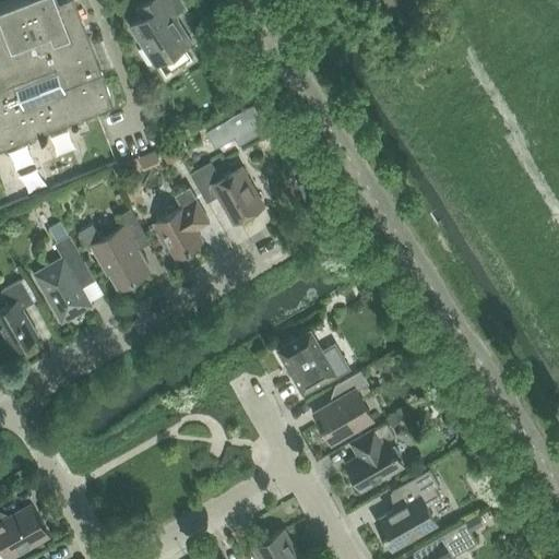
[(0,0),(0,149),(115,105),(73,0),(63,0),(58,2),(57,0),(20,0),(15,2),(14,0),(0,0)]
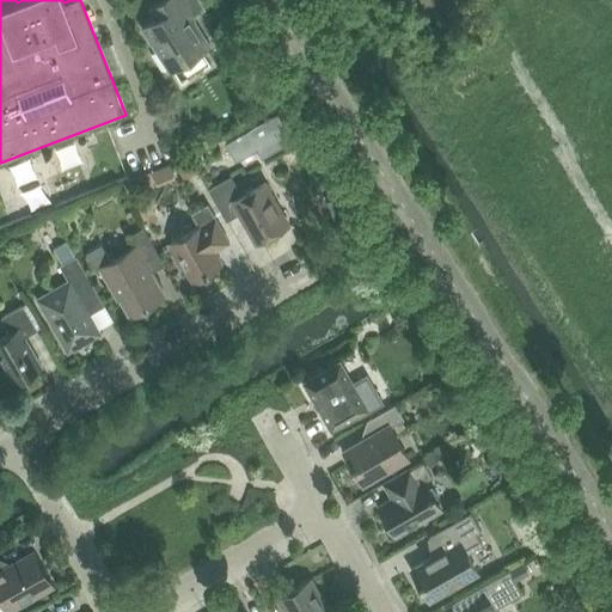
[(144,28),(158,50),(152,54),(163,71),(169,67),(170,69),(208,46),(191,19),(193,19),(191,17),(179,0),(164,0),(151,8),(157,19),(144,28)]
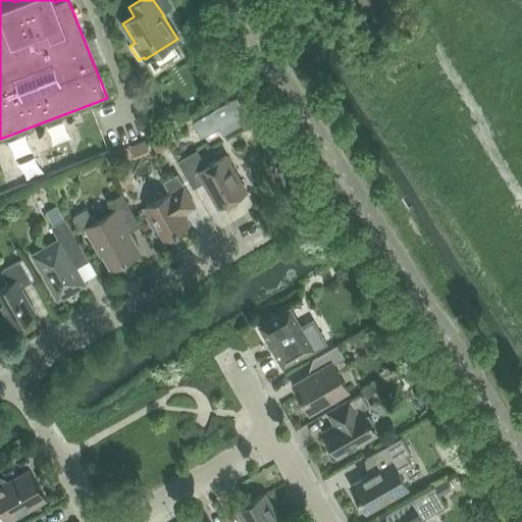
[(238,96),(193,121),(202,138),(219,127),(223,135),(249,120),(243,109),(244,108),(238,96)]
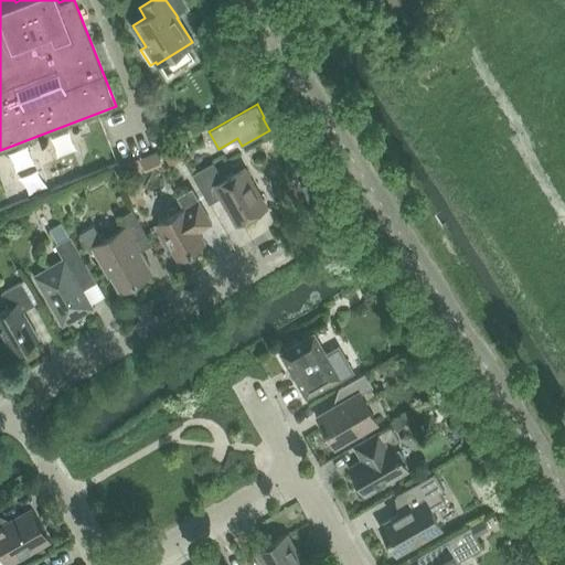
[(173,144),(161,151),(170,164),(182,158),(173,144)]
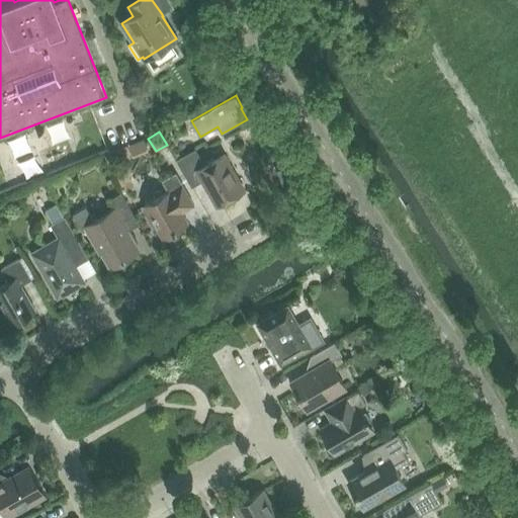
[(176,160),(191,187),(203,180),(218,205),(243,190),(223,155),(204,165),(195,149),(176,160)]
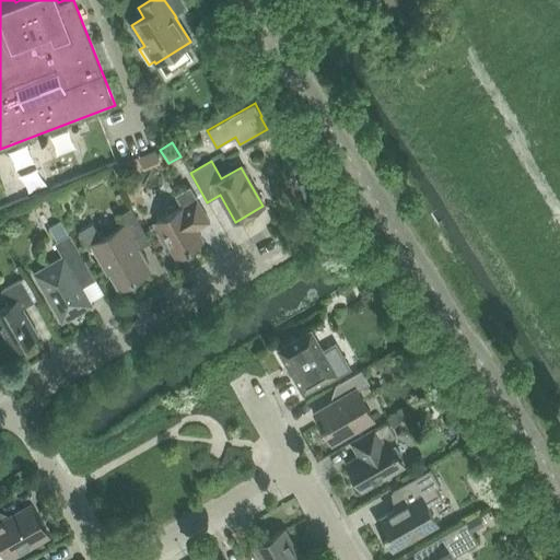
[(183,206),(155,221),(162,233),(160,234),(166,246),(168,245),(175,256),(202,241),(196,229),(210,221),(189,186),(176,195),(183,206)]
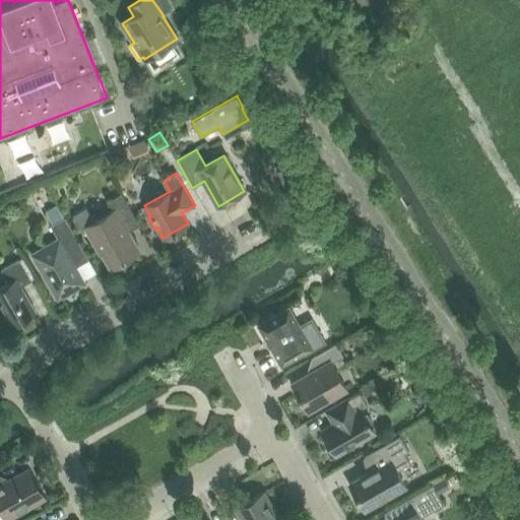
[(139,251),(123,222),(135,215),(122,193),(109,200),(114,209),(94,221),(86,207),(73,215),(81,230),(85,228),(100,253),(102,252),(111,268),(139,251)]
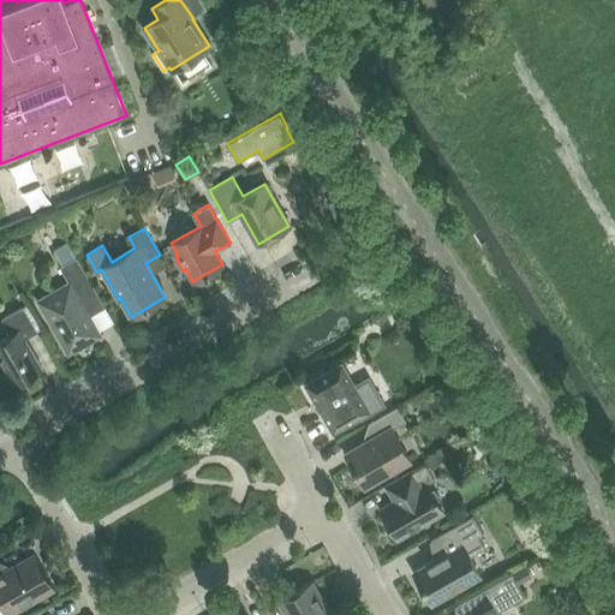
[(69,245),(55,254),(63,266),(76,257),(69,245)]
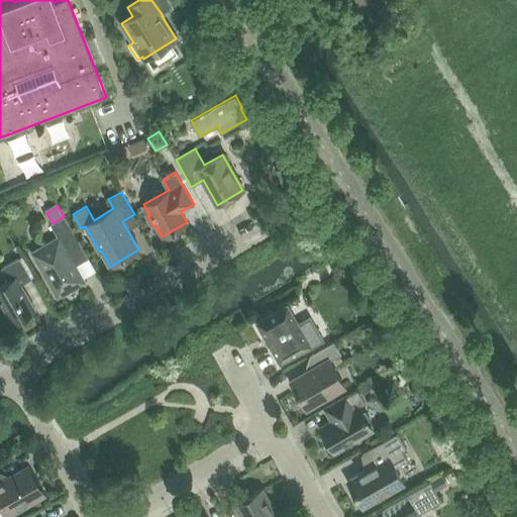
[(58,237),(34,250),(38,259),(36,260),(52,286),(54,285),(60,295),(85,281),(75,264),(76,261),(86,253),(64,216),(53,223),(50,224),(58,237)]
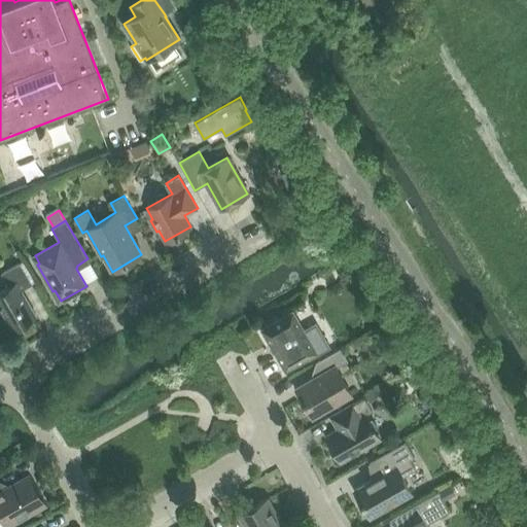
[(24,260),(20,262),(32,284),(35,282),(24,260)]
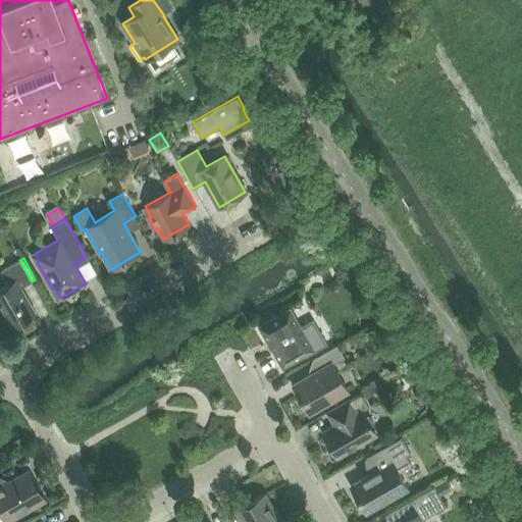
[(0,289),(0,304),(12,326),(36,313),(20,288),(32,281),(19,260),(1,270),(9,283),(0,289)]
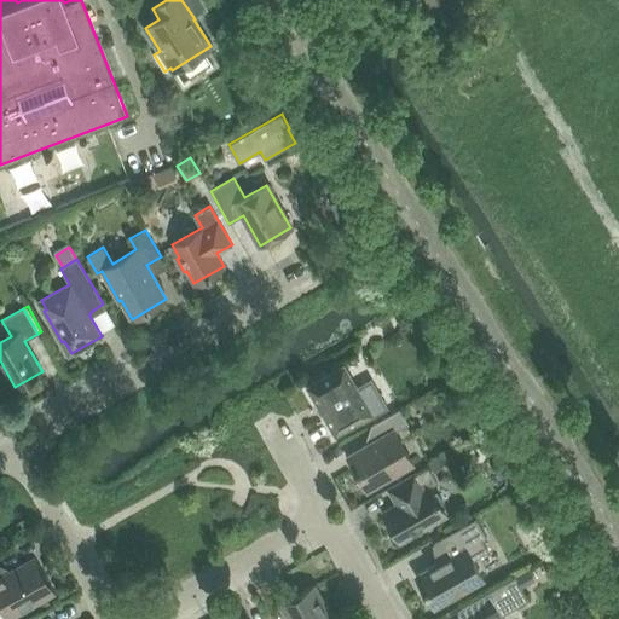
[(307,386),(335,434),(370,415),(371,416),(386,408),(370,380),(357,388),(343,365),(307,386)]
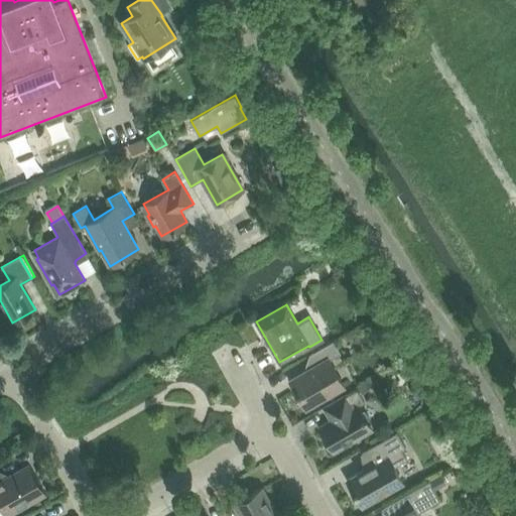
[(289,380),(305,408),(344,386),(329,360),(341,353),(334,341),(309,355),(314,365),(289,380)]
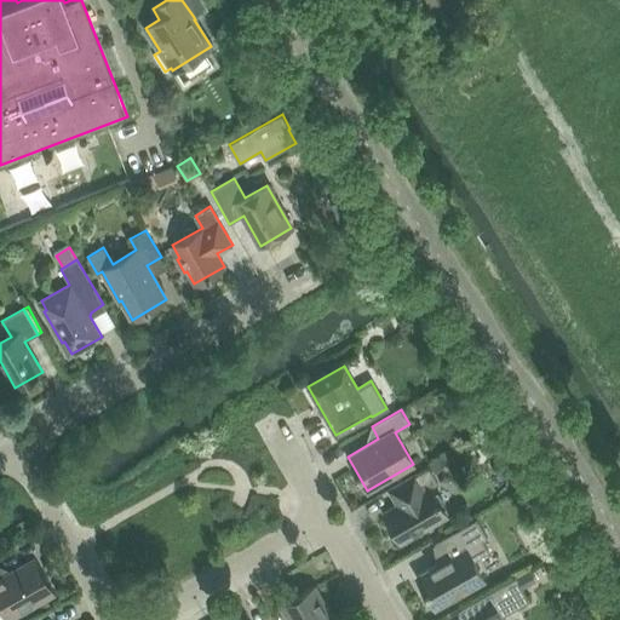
[(443,457),(425,466),(426,469),(429,468),(432,474),(443,466),(446,459),(443,457)]
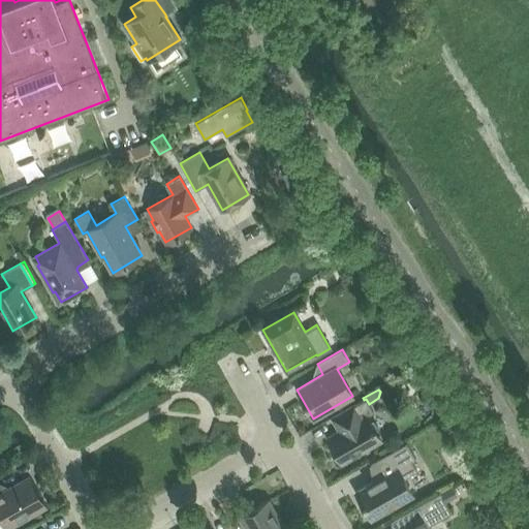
[(328,438),(342,463),(381,440),(367,415),(373,412),(369,404),(366,399),(364,400),(354,406),(353,405),(333,417),(340,431),(328,438)]
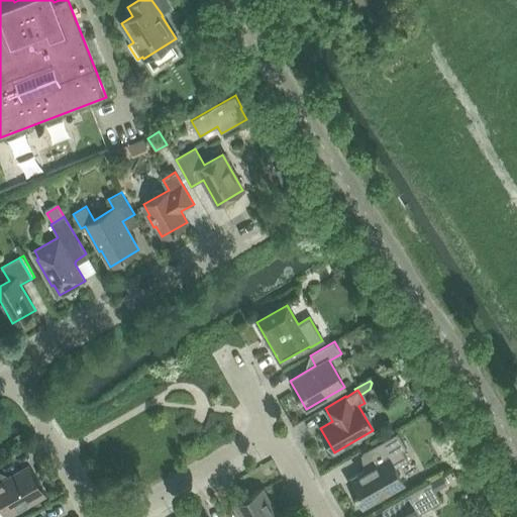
[(446,430),(435,436),(442,449),(453,443),(446,430)]
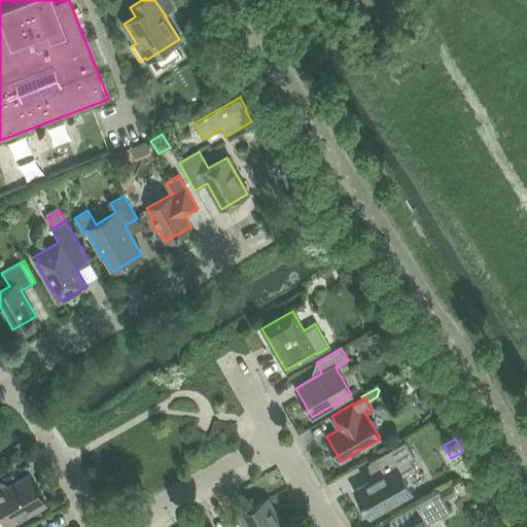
[(354,489),(370,517),(411,493),(401,477),(415,468),(411,461),(415,458),(405,441),(369,461),(377,476),(354,489)]
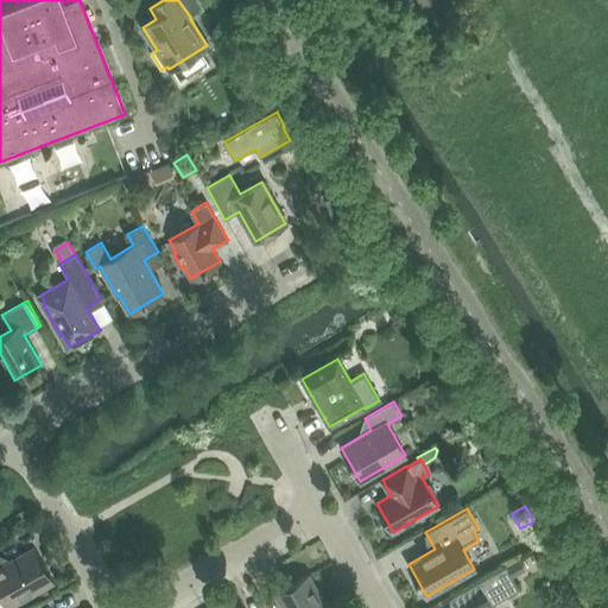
[(0,591),(8,606),(52,581),(35,549),(2,567),(0,561),(0,591)]
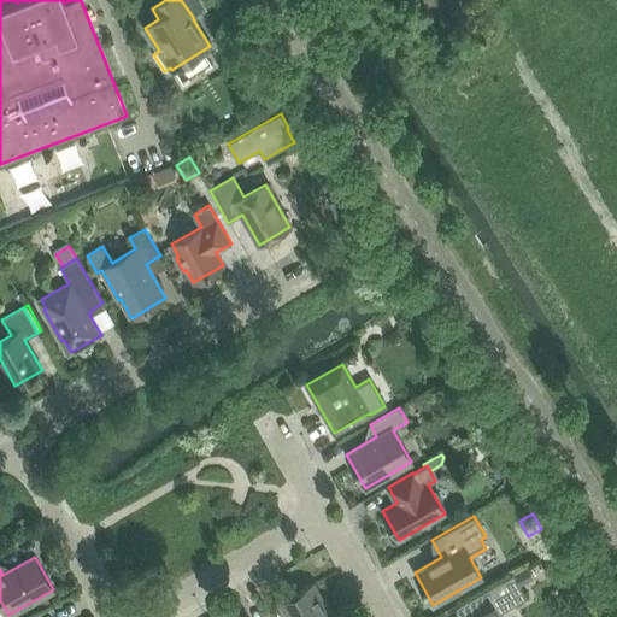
[(528,566),(513,575),(519,585),(534,577),(528,566)]
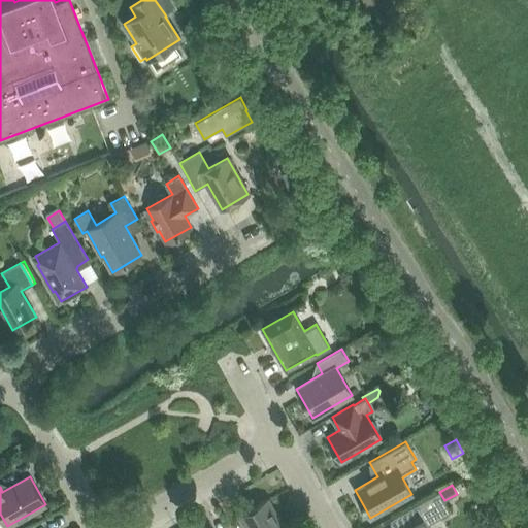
[(429,527),(427,525),(451,512),(444,500),(439,492),(439,491),(394,517),(400,527),(429,527)]
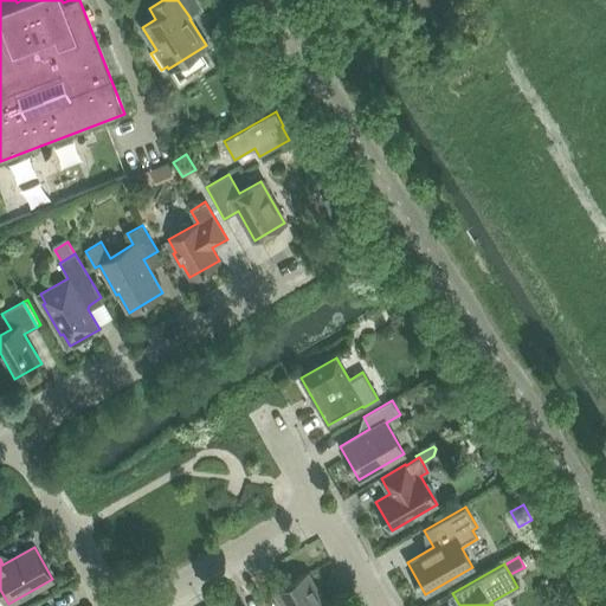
[(327,605),(308,573),(275,592),(282,605),(327,605)]
